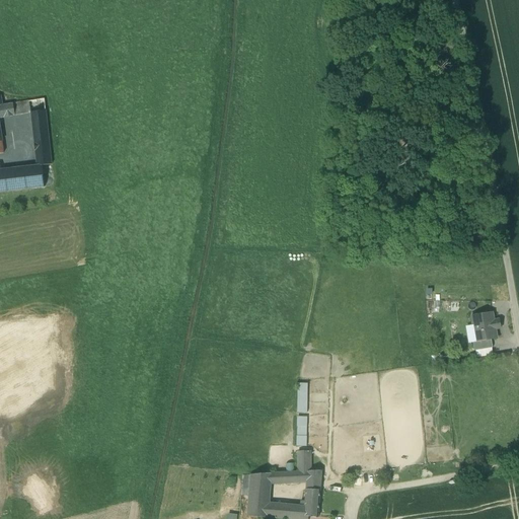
[(0,96),(0,154),(3,154),(0,130),(0,118),(15,116),(13,107),(13,104),(2,106),(0,96)]
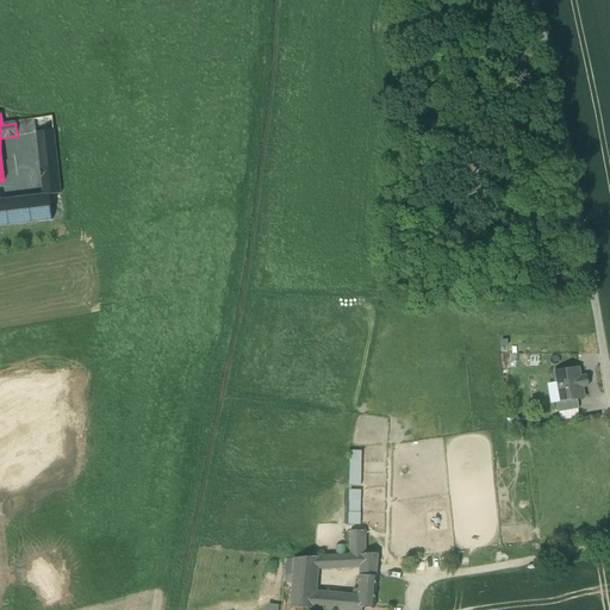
[(53,120),(16,126),(18,136),(36,134),(54,131),(53,120)]
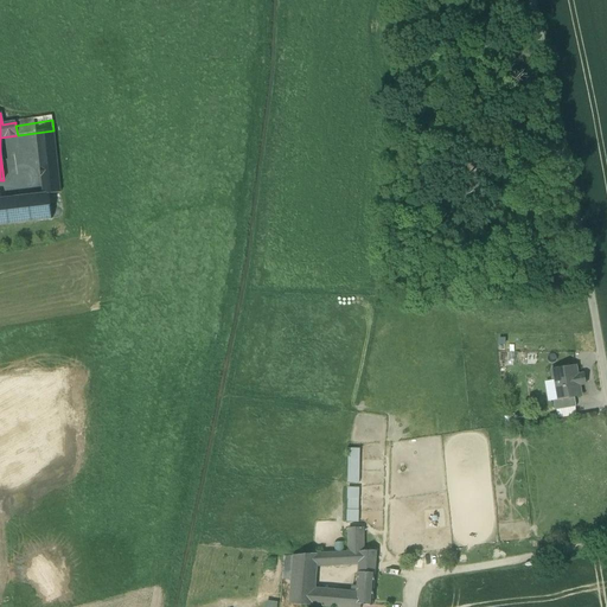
[(53,131),(36,133),(43,195),(49,195),(61,193),(53,131)]
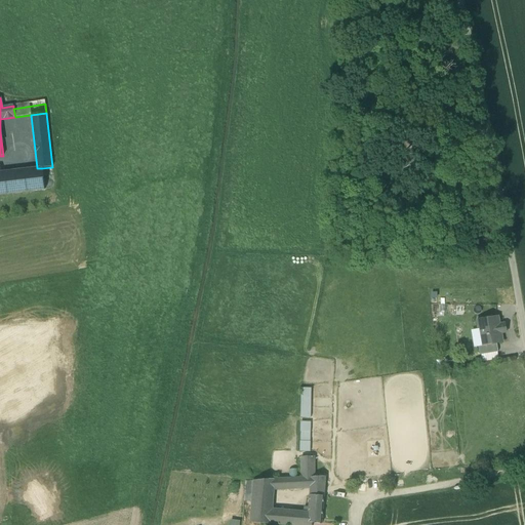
[(37,168),(1,172),(0,166),(0,165),(0,194),(11,194),(45,190),(42,168),(37,168)]
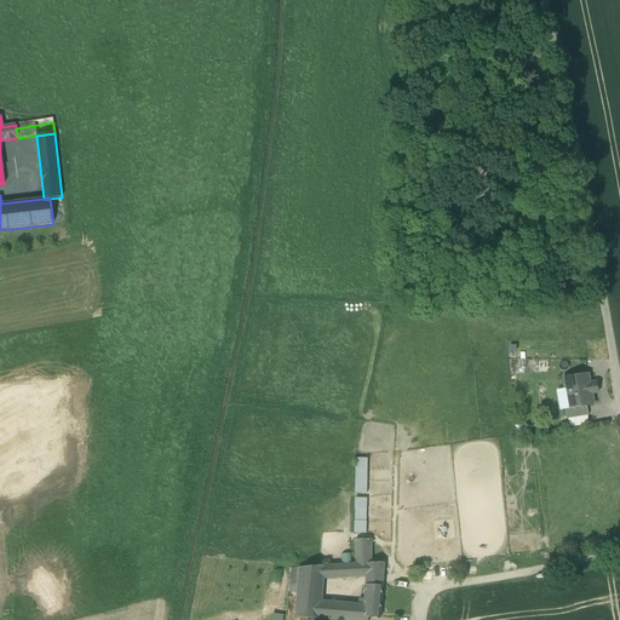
[(62,197),(50,199),(53,224),(64,223),(62,197)]
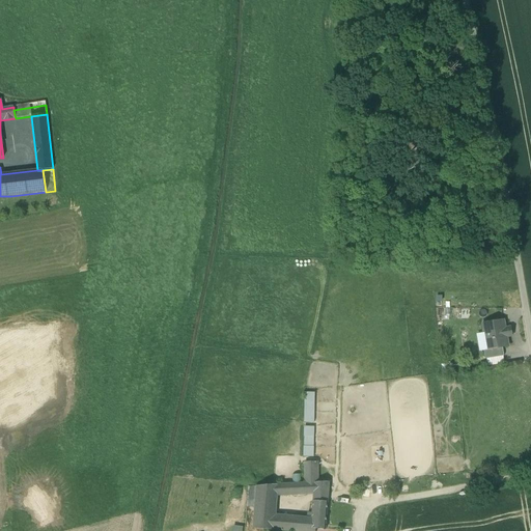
[(11,196),(0,196),(0,203),(1,206),(12,205),(11,196)]
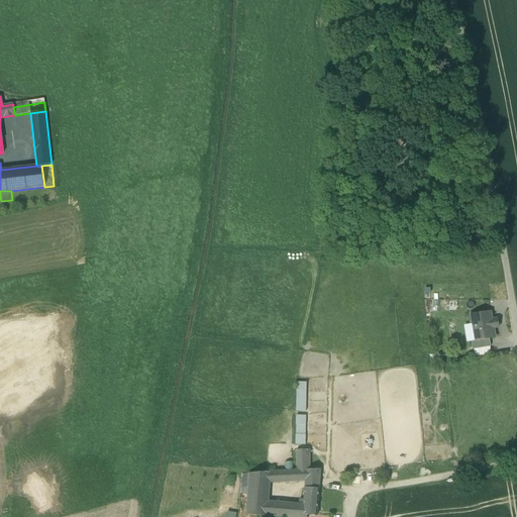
[(491,312),(470,315),(474,340),(474,341),(490,338),(495,337),(494,328),(499,328),(497,319),(493,319),(491,312)]
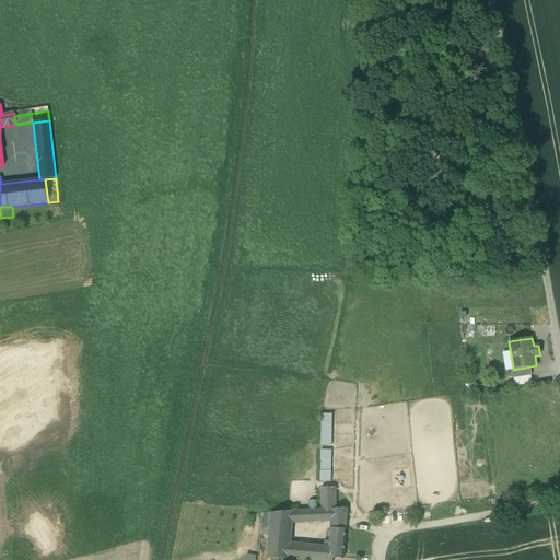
[(531,366),(513,370),(513,369),(511,370),(512,378),(532,375),(531,366)]
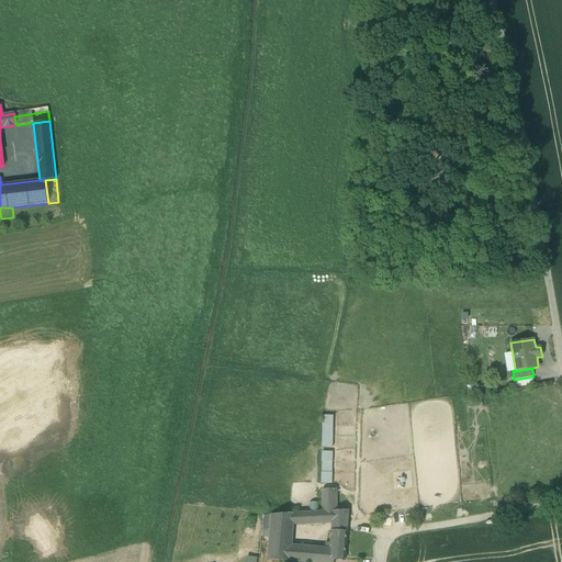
[(333,448),(333,416),(322,416),(322,448),(333,448)]
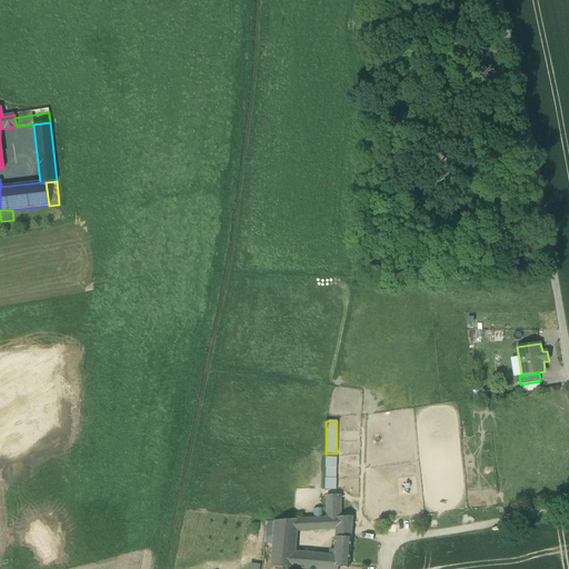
[(337,458),(325,458),(325,491),(336,491),(337,458)]
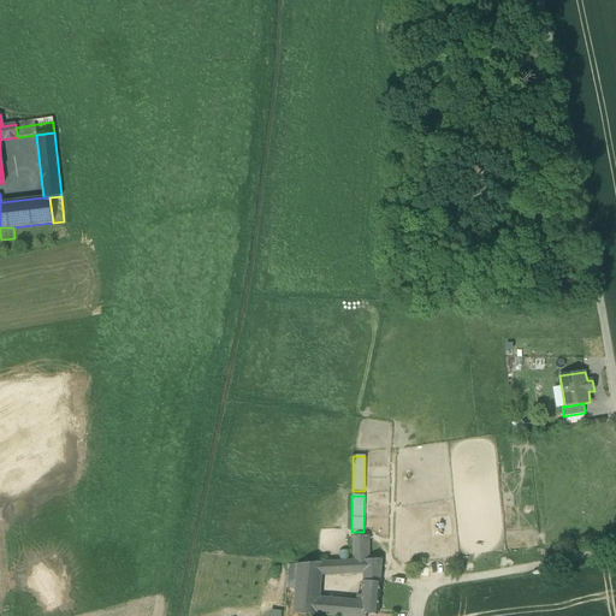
[(367,535),(354,537),(354,561),(355,561),(367,560),(367,535)]
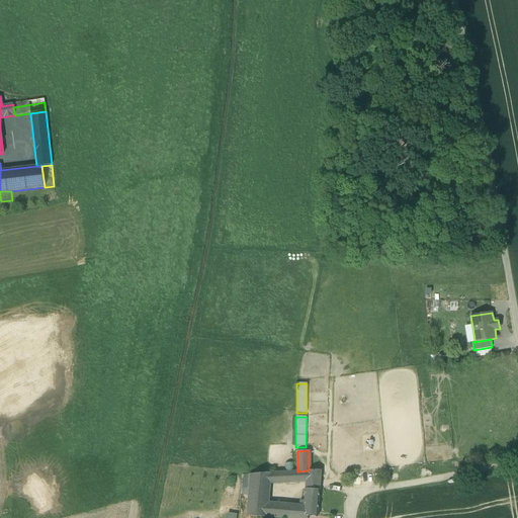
[(309,470),(298,471),(297,482),(306,482),(307,482),(307,481),(320,481),(321,470),(309,470)]
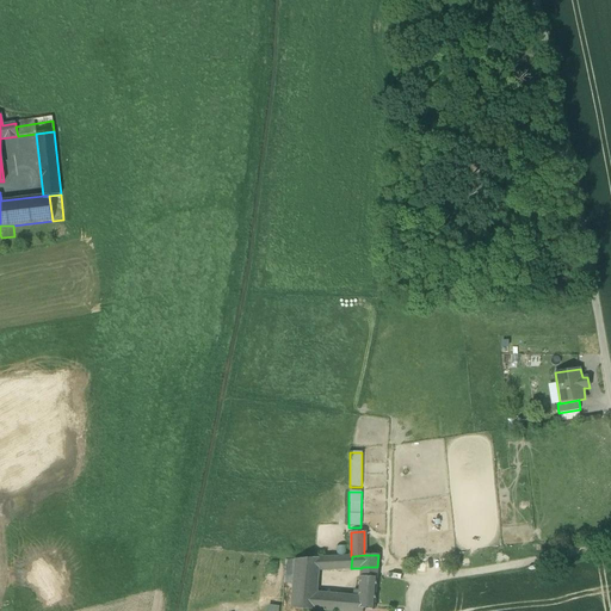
[(351,556),(332,557),(333,569),(351,568),(352,556),(351,556)]
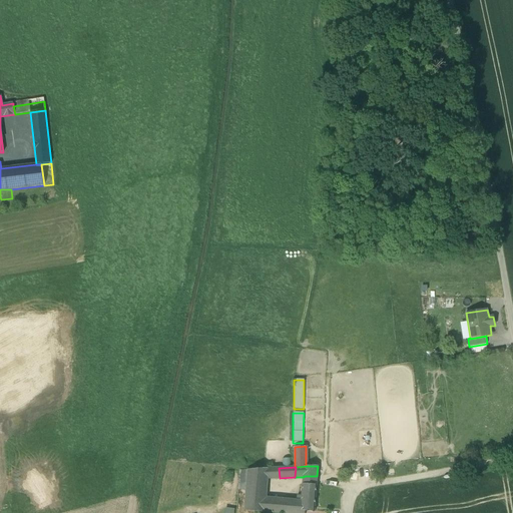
[(268,468),(247,469),(244,510),(277,512),(278,498),(266,498),(268,478),(268,477),(268,468)]
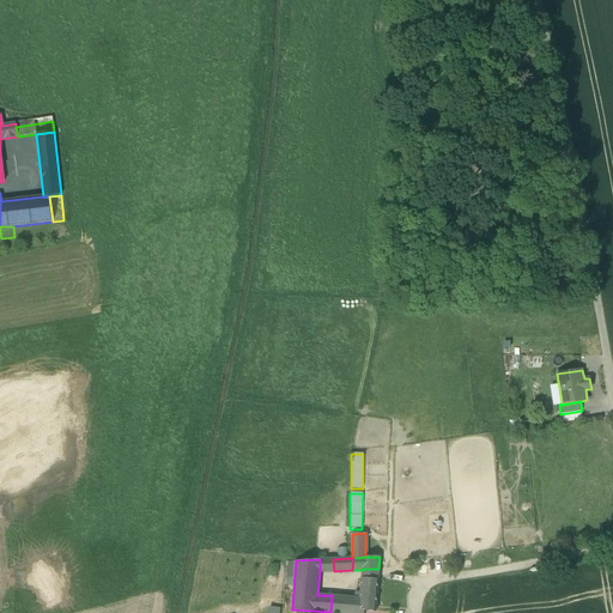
[(333,559),(320,559),(320,570),(334,571),(333,559)]
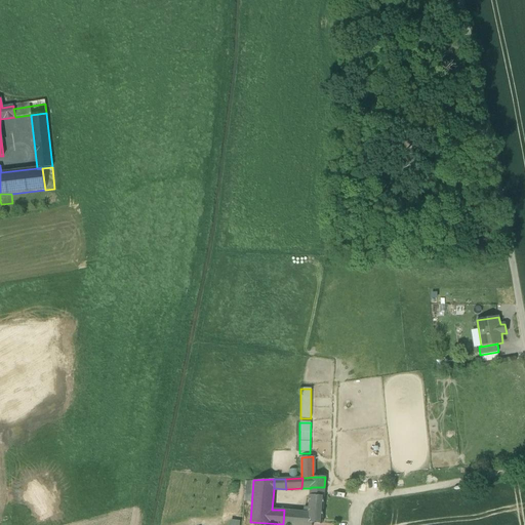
[(324,487),(311,487),(311,488),(310,488),(310,495),(323,496),(324,487)]
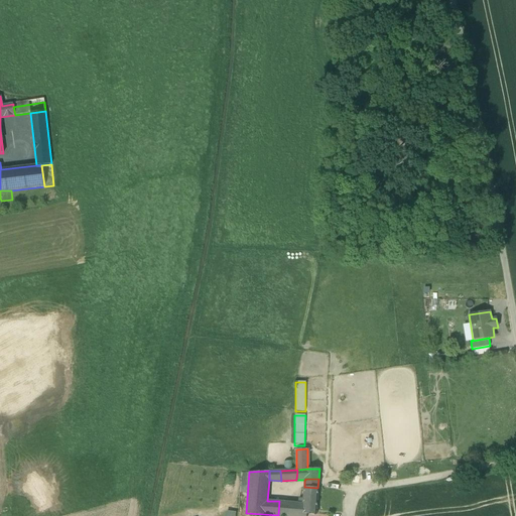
[(317,488),(304,487),(303,503),(301,515),(306,515),(306,514),(316,515),(317,488)]
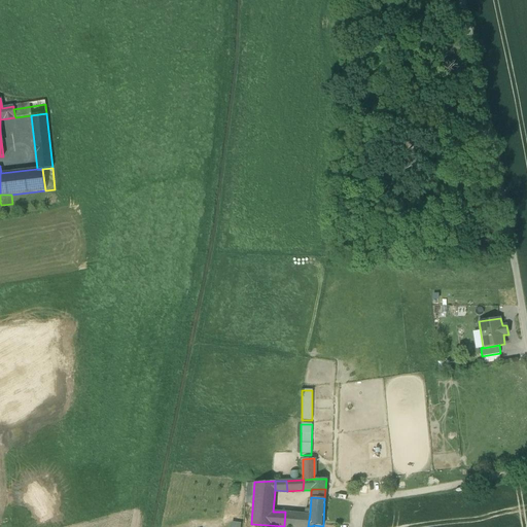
[(290,513),(289,526),(308,526),(310,514),(290,513)]
